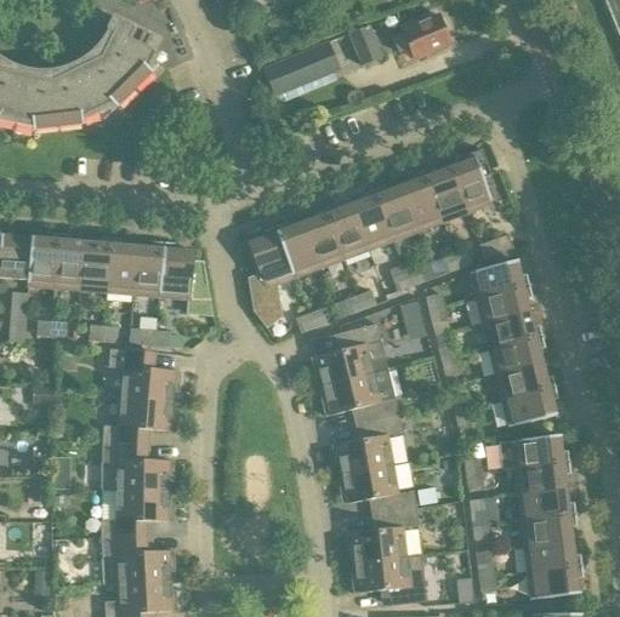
[(414,57),(450,41),(438,13),(419,22),(416,18),(400,24),(403,30),(392,35),(399,50),(409,46),(414,57)]
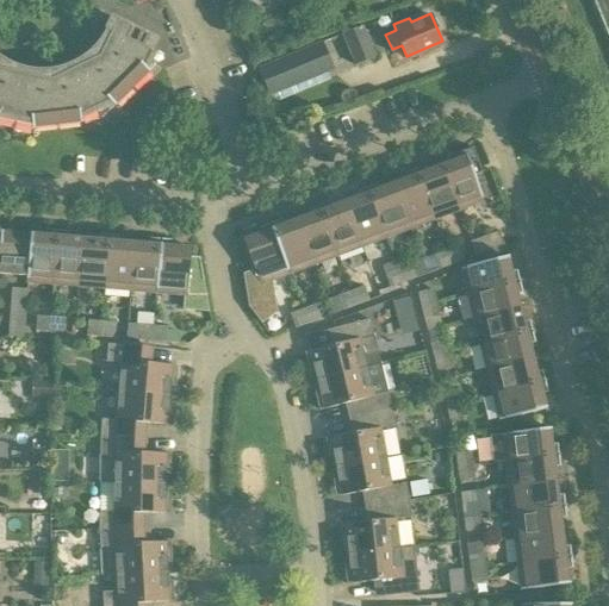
[(0,112),(31,119),(31,126),(80,120),(80,113),(109,99),(113,104),(149,69),(144,64),(151,49),(126,36),(132,25),(110,14),(104,26),(110,30),(99,54),(50,77),(0,66),(0,112)]
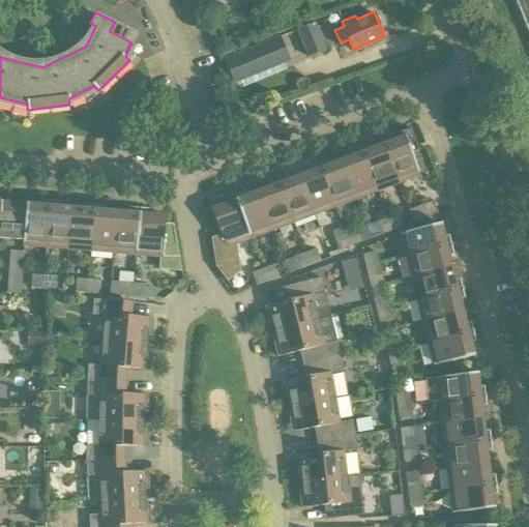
[(326,47),(314,20),(296,28),(307,55),(326,47)]
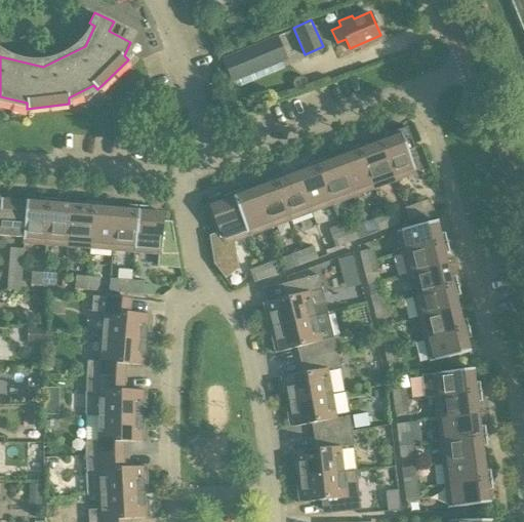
[(285,57),(276,34),(223,56),(232,80),(285,57)]
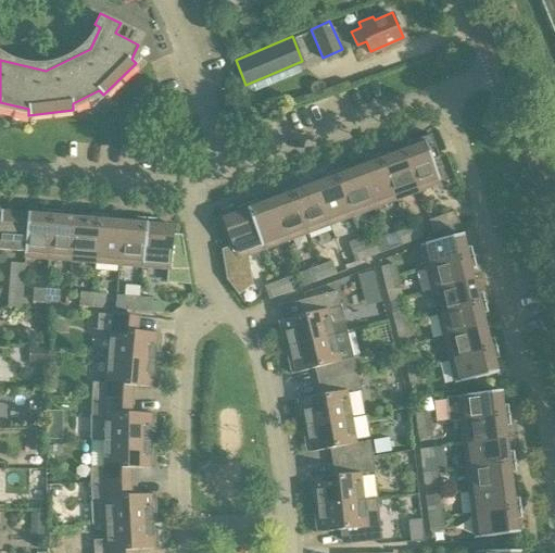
[(414,145),(402,149),(417,190),(440,181),(431,159),(439,155),(430,133),(412,139),(414,145)]
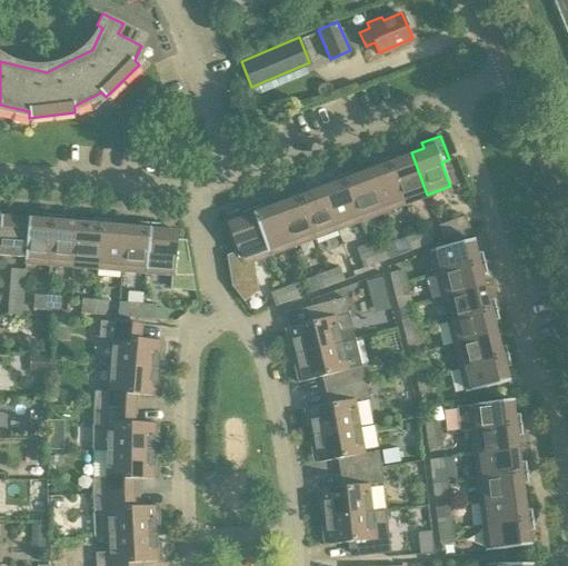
[(427,195),(411,152),(399,158),(397,151),(387,156),(405,202),(427,195)]
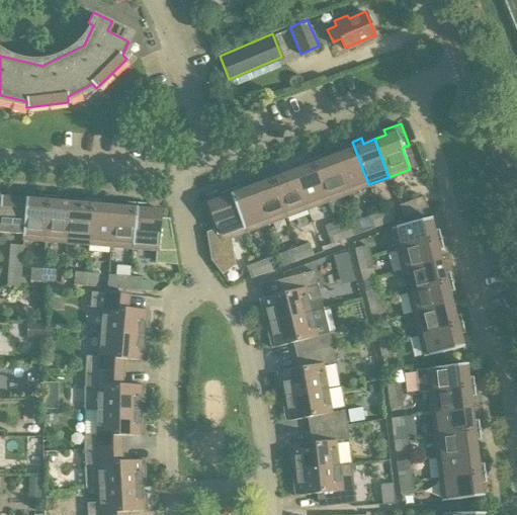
[(345,150),(333,154),(347,192),(368,184),(352,142),(343,145),(345,150)]
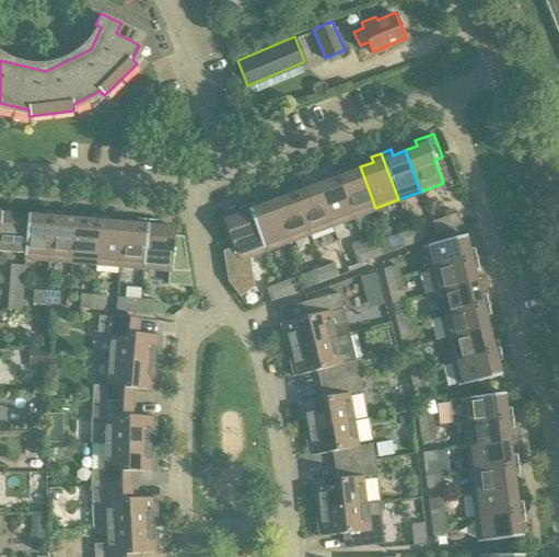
[(346,166),(336,170),(353,217),(375,208),(360,166),(348,172),(346,166)]
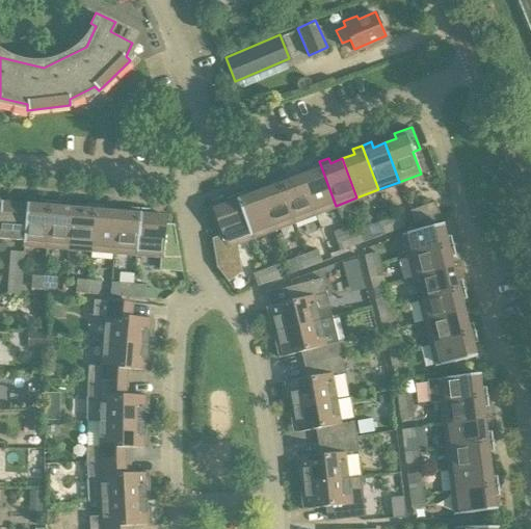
[(312,169),(300,174),(315,213),(336,206),(319,161),(310,164),(312,169)]
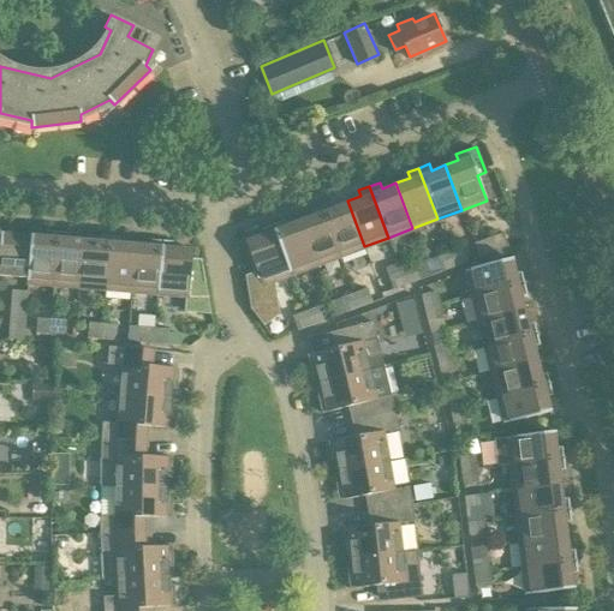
[(364,246),(347,201),(334,207),(332,201),(321,204),(340,256),(364,246)]
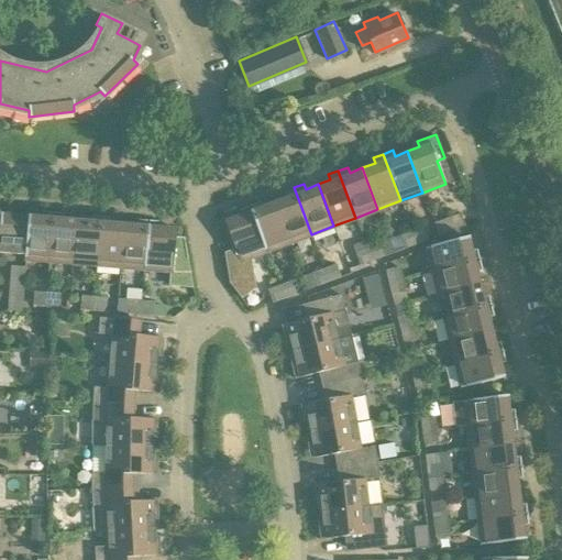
[(286,196),(274,201),(288,242),(311,234),(294,187),(284,190),(286,196)]
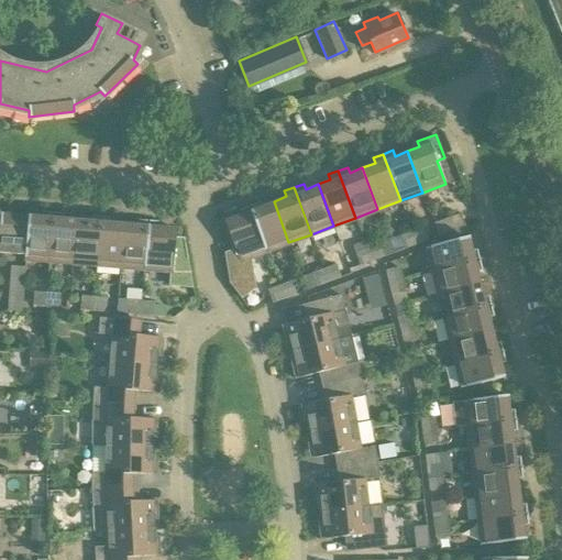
[(288,242),(274,201),(261,206),(259,200),(249,204),(266,251),(288,242)]
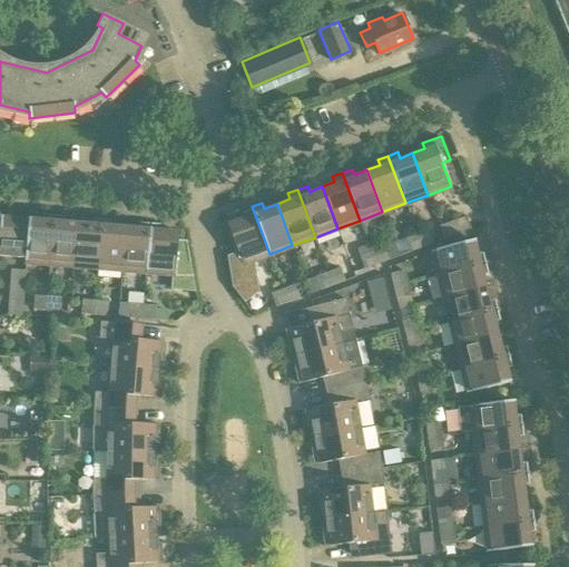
[(270,254),(252,206),(242,209),(244,215),(227,222),(243,264),(270,254)]
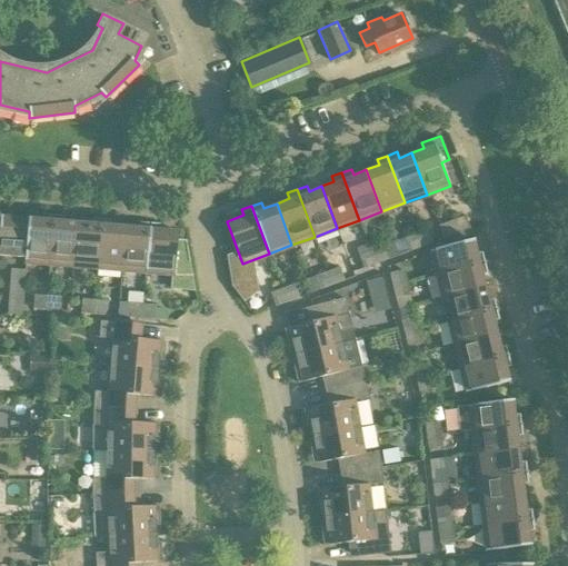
[(26,256),(25,256),(23,261),(49,264),(53,212),(42,212),(42,218),(29,217),(26,256)]
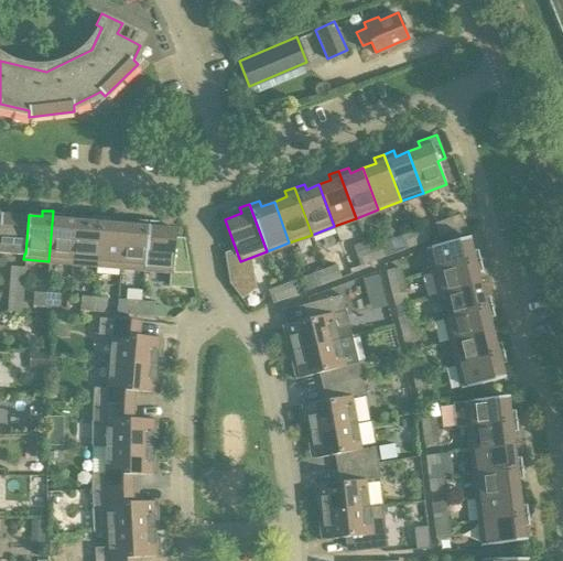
[(63,212),(53,211),(49,261),(72,262),(76,219),(63,218),(63,212)]
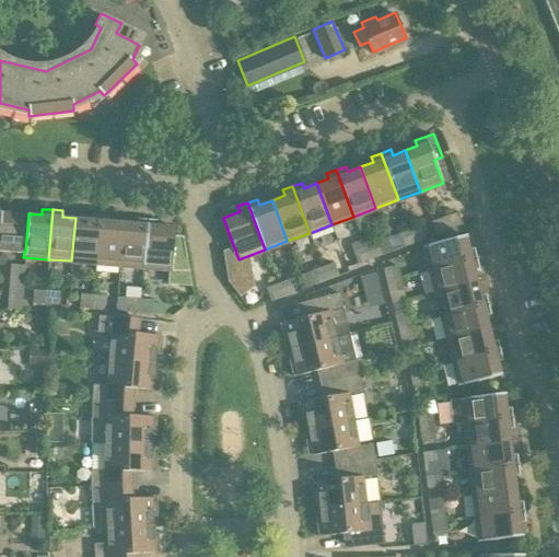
[(25,252),(28,213),(0,210),(0,250),(24,252),(25,252)]
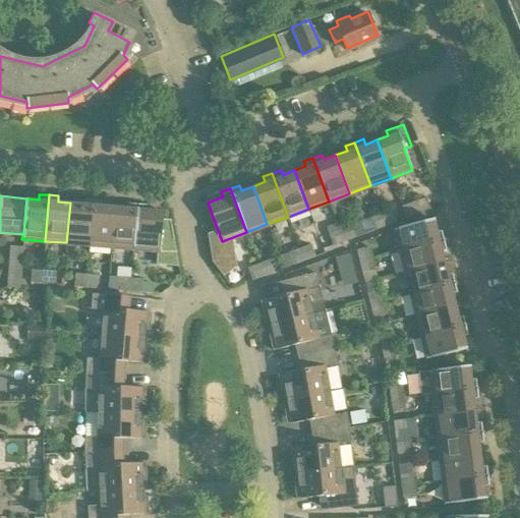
[(405,216),(429,207),(425,195),(401,205),(405,216)]
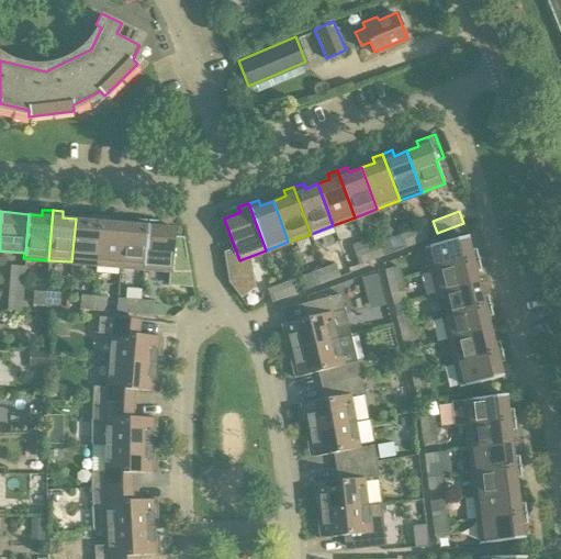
[(76,219),(71,261),(96,264),(100,214),(89,213),(89,220),(76,219)]
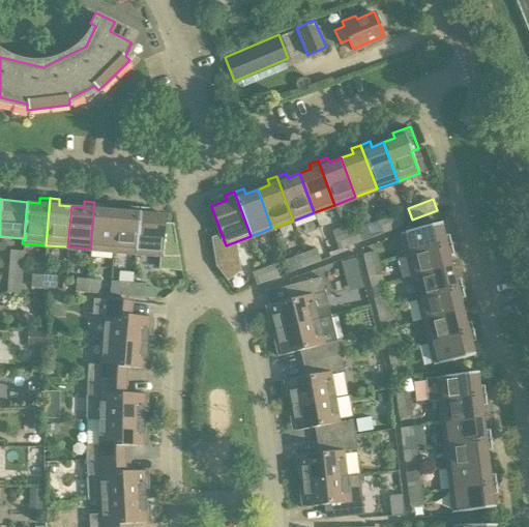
[(94,202),(90,249),(112,251),(116,209),(104,208),(104,203),(94,202)]
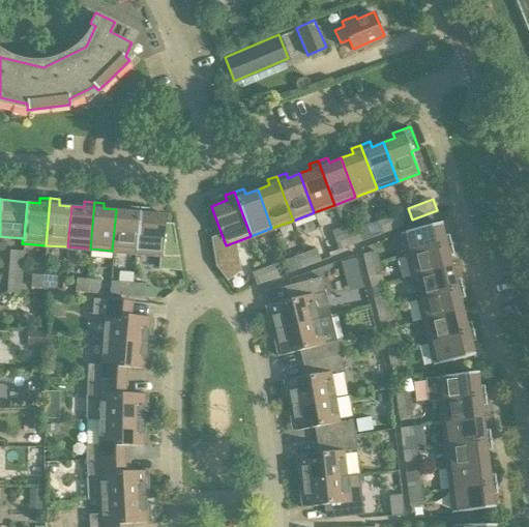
[(116,209),(112,251),(135,253),(139,206),(128,205),(128,210),(116,209)]
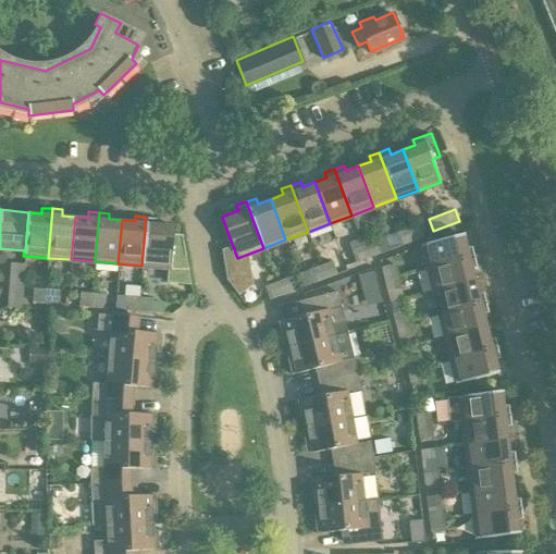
[(156,217),(146,217),(141,266),(170,268),(173,224),(156,223),(156,217)]
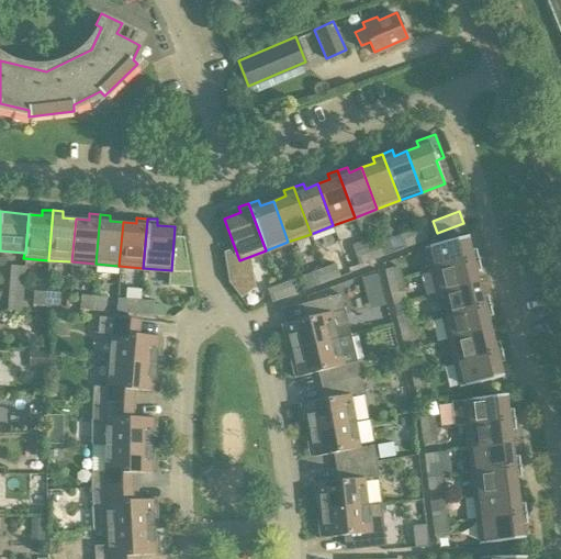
[(422,225),(410,230),(415,242),(427,237),(422,225)]
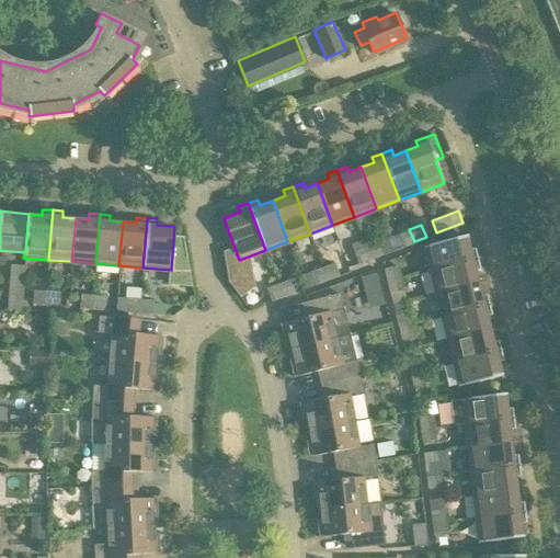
[(414,241),(409,229),(398,234),(402,246),(414,241)]
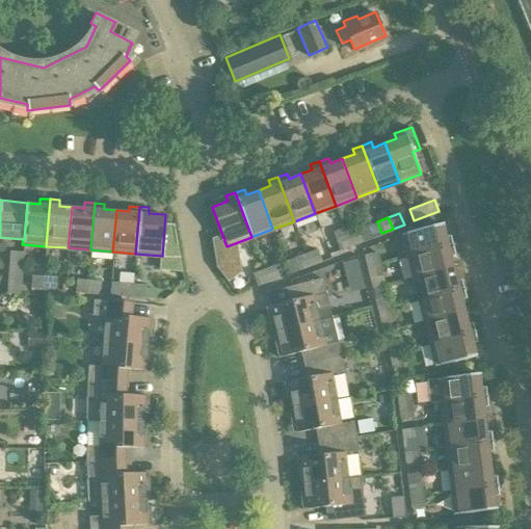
[(406,255),(452,243),(450,234),(445,235),(442,221),(401,232),(406,255)]
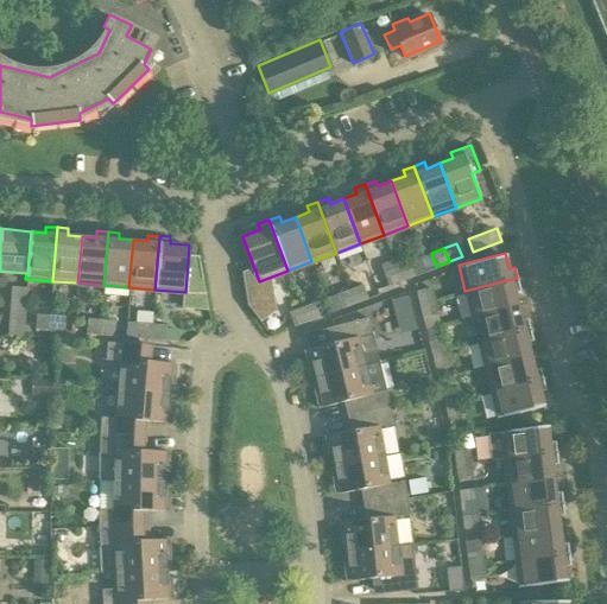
[(421,256),(396,266),(400,279),(425,269),(421,256)]
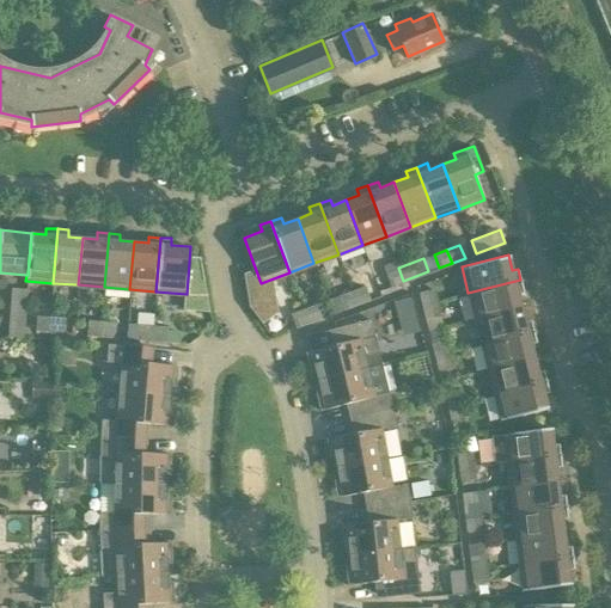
[(403,281),(398,268),(385,272),(390,286),(403,281)]
